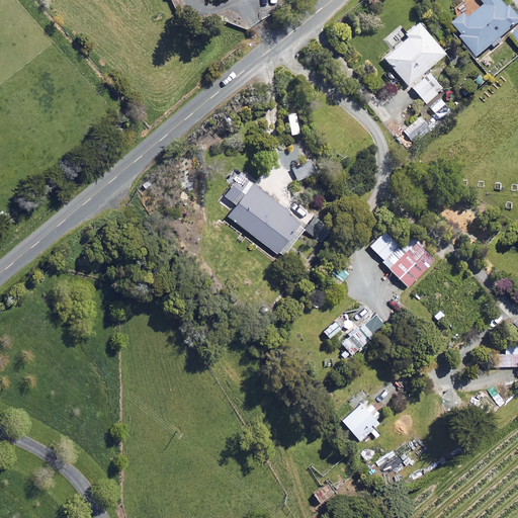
[(481,0),(485,3),(470,17),(466,12),(453,25),(484,56),(511,29),(517,37),(517,13),(504,0),(481,0)]
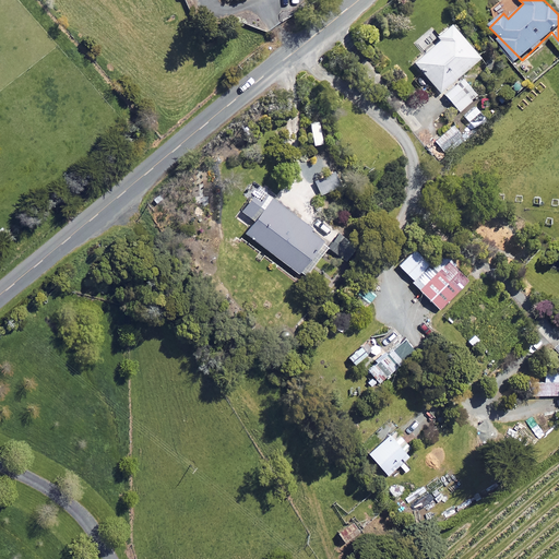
[(427,27),(411,42),(423,56),(413,66),(456,116),(479,95),(463,78),(480,62),(448,25),(435,36),(427,27)]
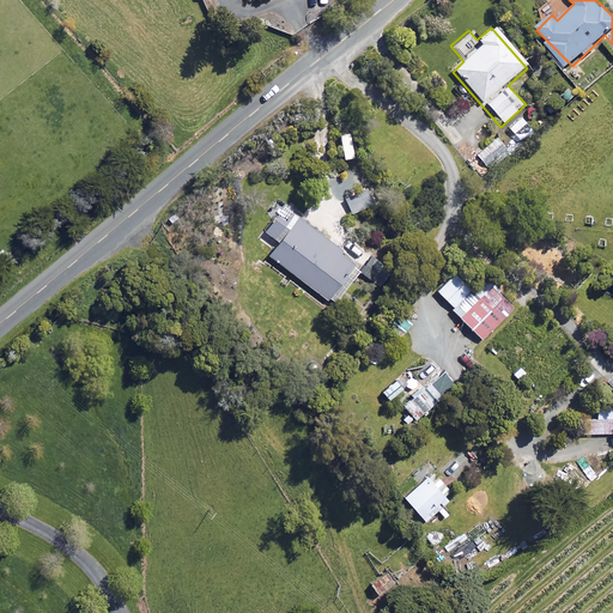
[(366,186),(347,195),(357,213),(376,205),(366,186)]
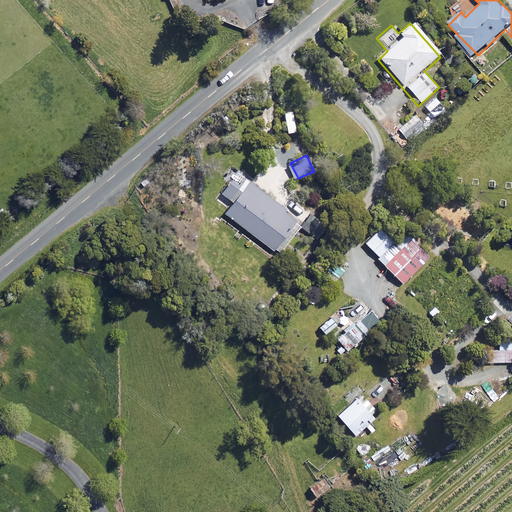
[(298,221),(236,174),(221,194),(233,203),(225,214),(279,255),(297,231),(293,227),(298,221)]
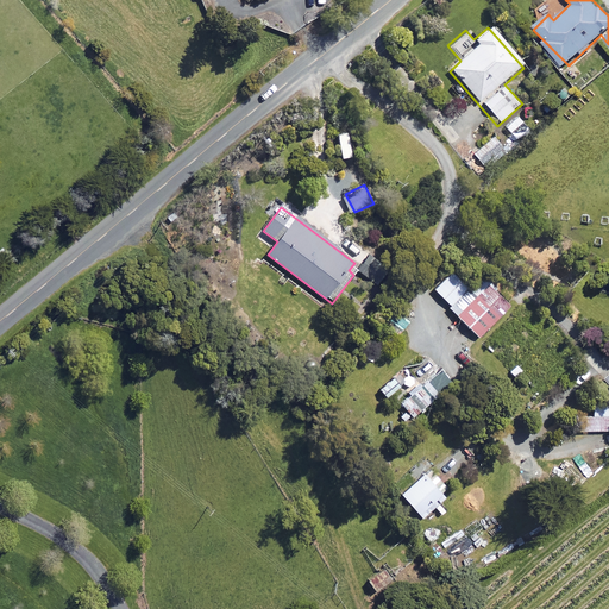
[(366,258),(357,271),(377,287),(387,272),(366,258)]
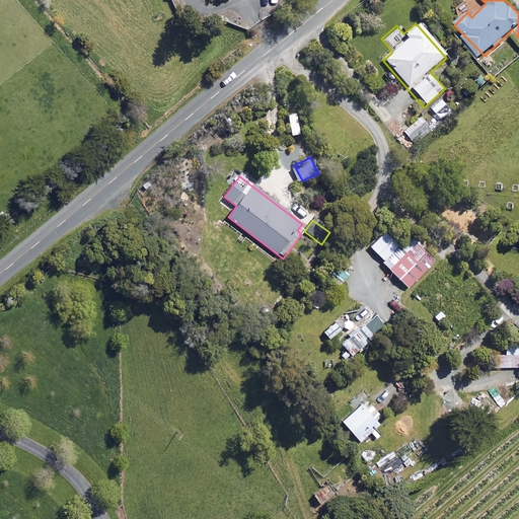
[(408,288),(434,260),(409,235),(398,246),(385,232),(370,246),(384,261),(382,263),(408,288)]
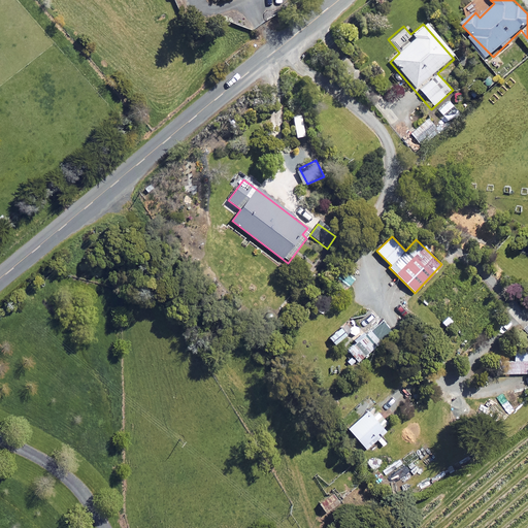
[(371,311),(356,326),(365,335),(348,353),(360,365),(393,333),(371,311)]
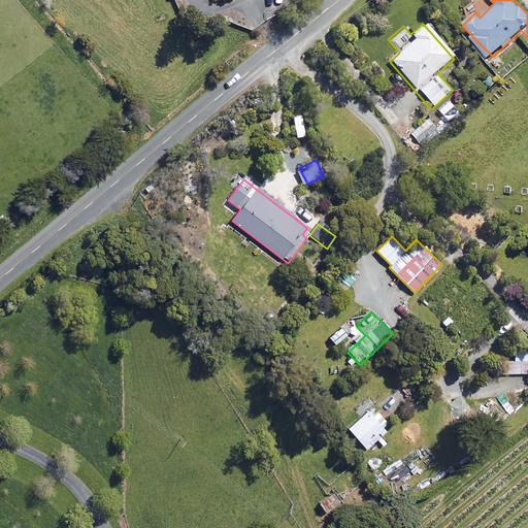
[(347,335),(338,327),(327,338),(335,345),(347,335)]
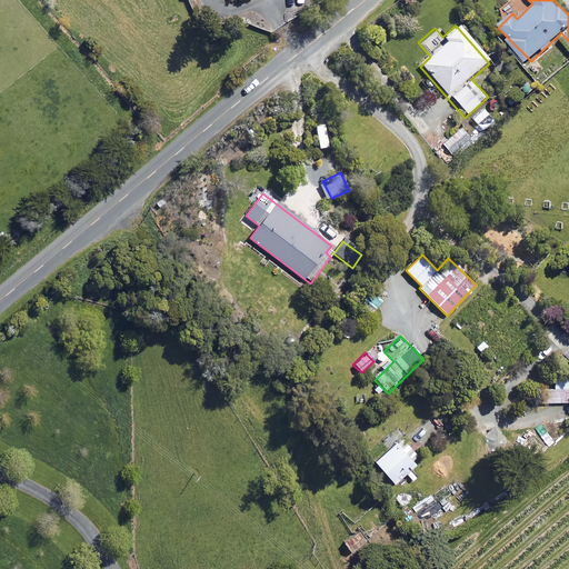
[(568,375),(541,377),(542,403),(568,402),(568,375)]
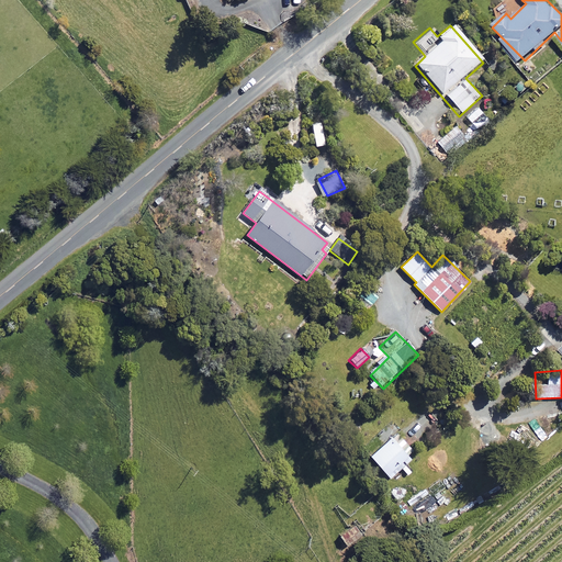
[(553,431),(546,424),(529,438),(537,447),(553,431)]
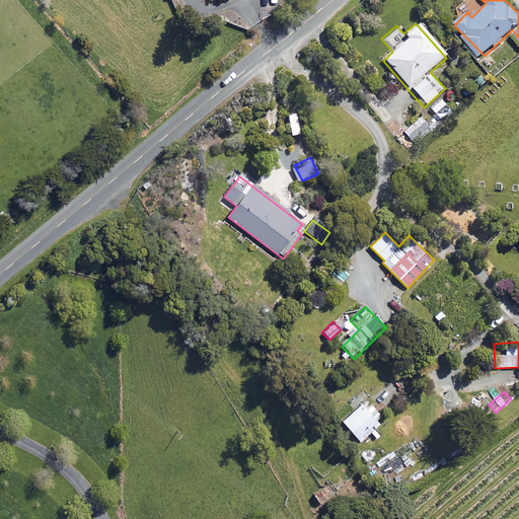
[(375,410),(366,399),(342,422),(360,442),(378,425),(370,415),(375,410)]
